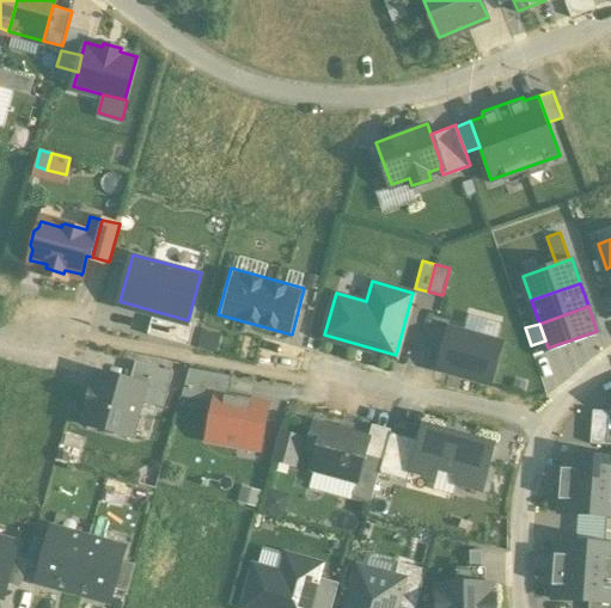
[(502,342),(448,327),(438,367),(490,381),(502,342)]
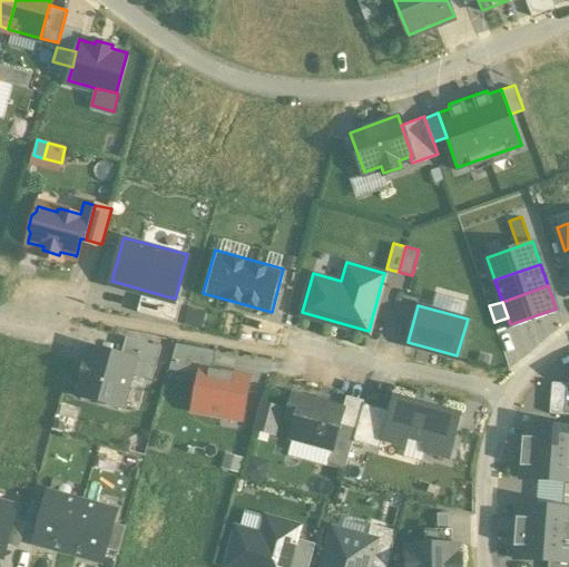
[(126,335),(121,354),(133,358),(129,371),(153,378),(162,345),(126,335)]
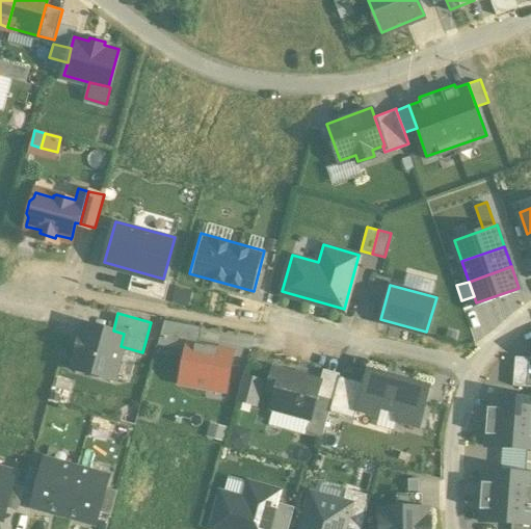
[(158,343),(186,349),(187,343),(198,344),(202,325),(164,319),(158,343)]
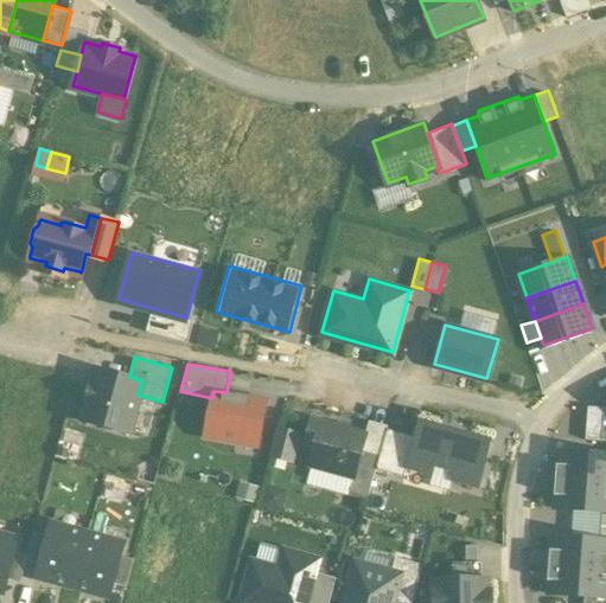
[(141,380),(129,377),(99,369),(94,385),(89,384),(84,398),(89,399),(84,418),(127,430),(138,395),(141,380)]
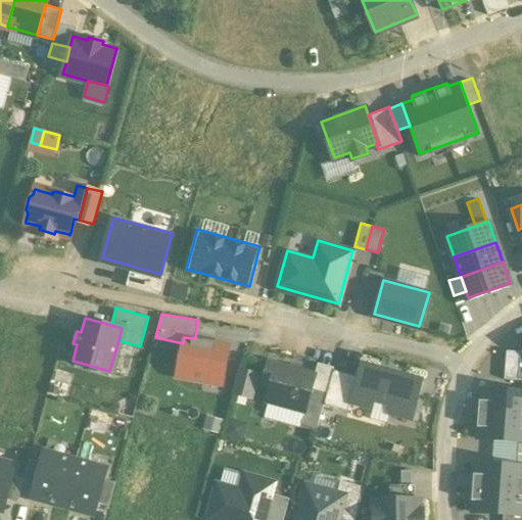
[(184,337),(183,343),(178,374),(205,379),(222,382),(224,374),(229,345),(195,338),(184,337)]
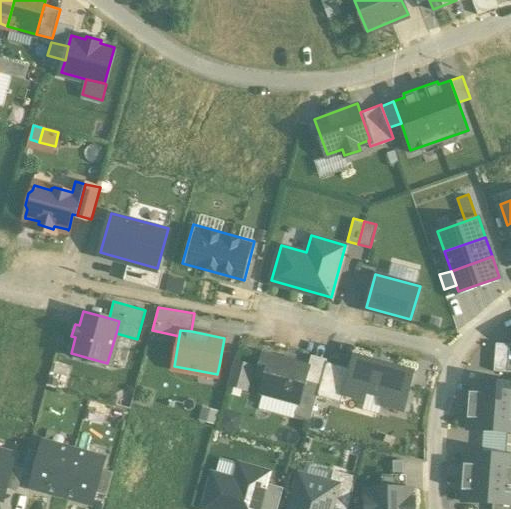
[(510,343),(496,342),(494,370),(508,371),(510,343)]
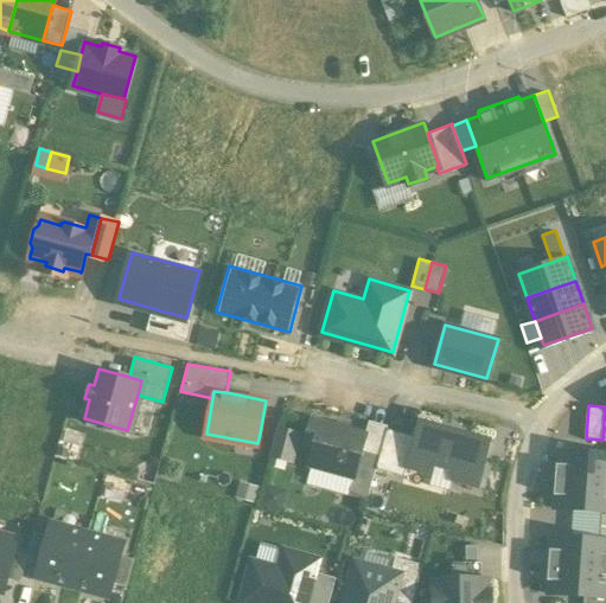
[(311,463),(353,475),(362,448),(365,432),(312,418),(305,443),(316,446),(311,463)]
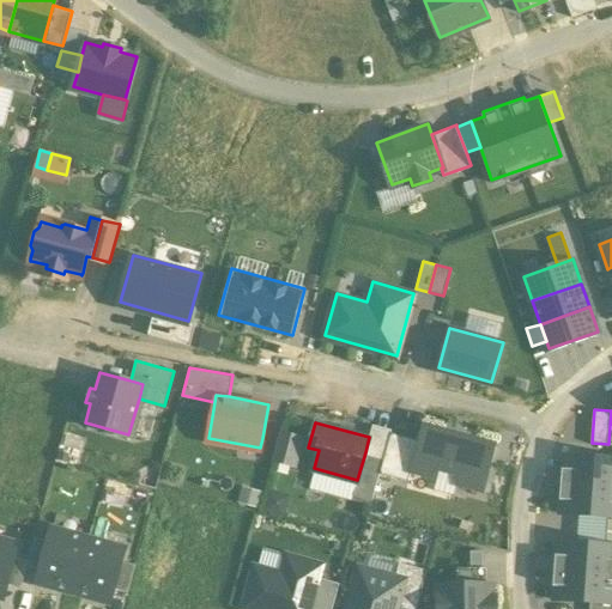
[(410,472),(411,472),(436,479),(440,469),(459,475),(456,483),(484,492),(496,445),(472,438),(473,436),(447,428),(446,431),(422,425),(418,439),(410,472)]
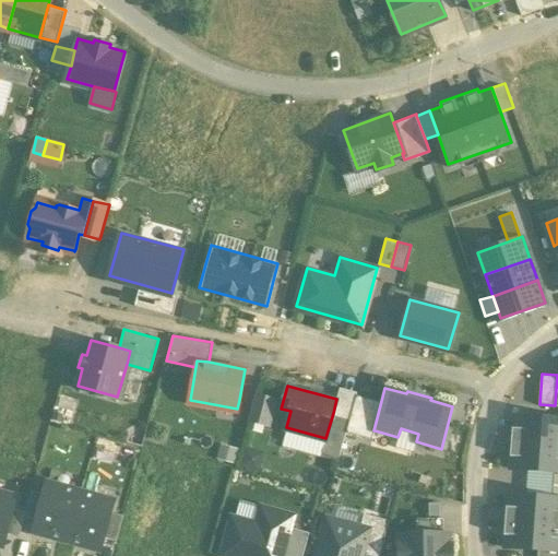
[(275,399),(257,393),(249,418),(269,424),(275,399)]
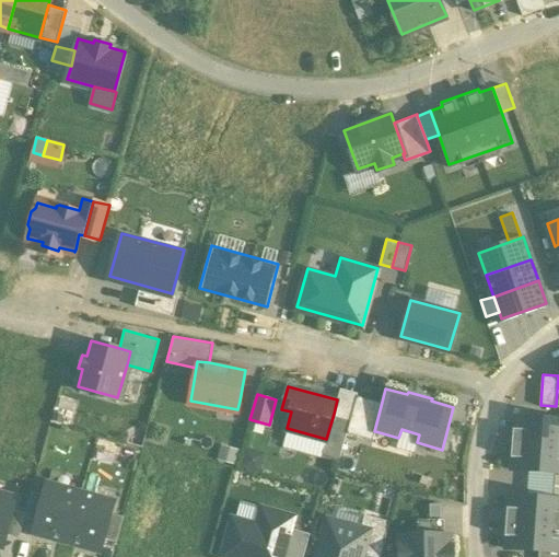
[(373,439),(375,431),(374,431),(382,402),(357,394),(347,431),(373,439)]
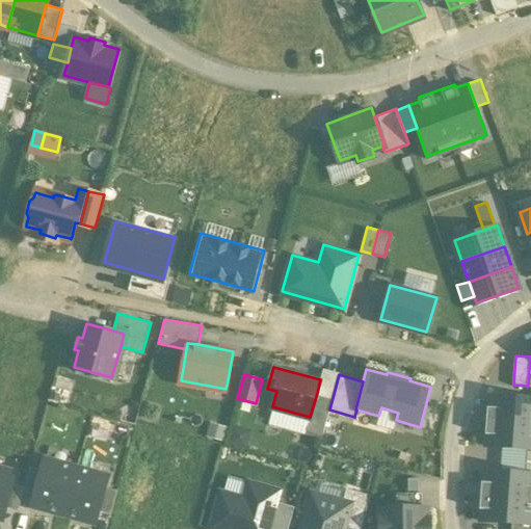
[(314,418),(312,417),(308,427),(323,431),(333,397),(321,394),(314,418)]
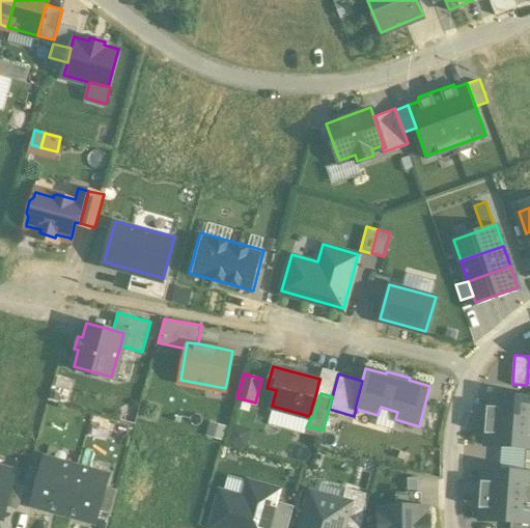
[(486,406),(485,419),(529,421),(529,396),(490,394),(489,406),(486,406)]
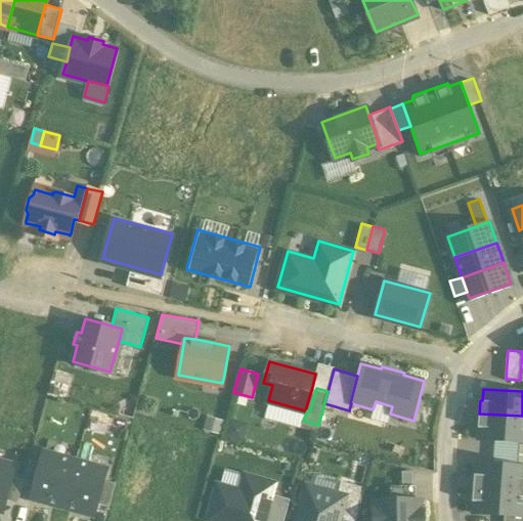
[(522,416),(479,414),(478,426),(480,427),(479,438),(519,441),(522,441),(522,416)]
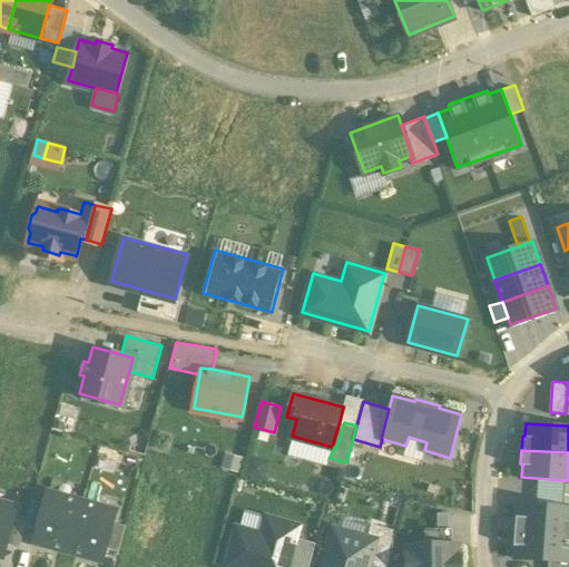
[(82,500),(49,490),(46,502),(38,528),(35,541),(69,550),(82,500)]
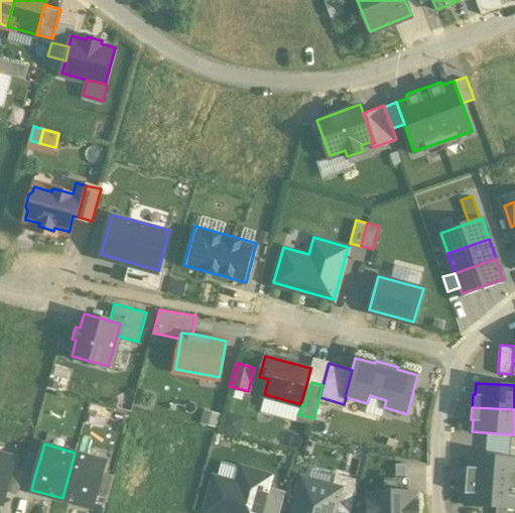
[(29,452),(24,471),(23,475),(34,478),(41,455),(29,452)]
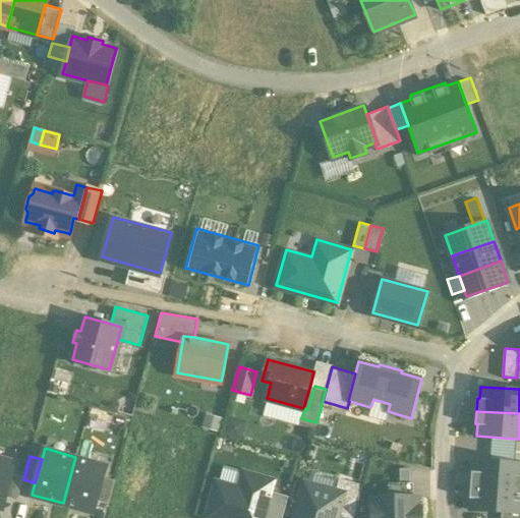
[(16,461),(0,457),(0,507),(3,508),(7,496),(13,472),(16,461)]
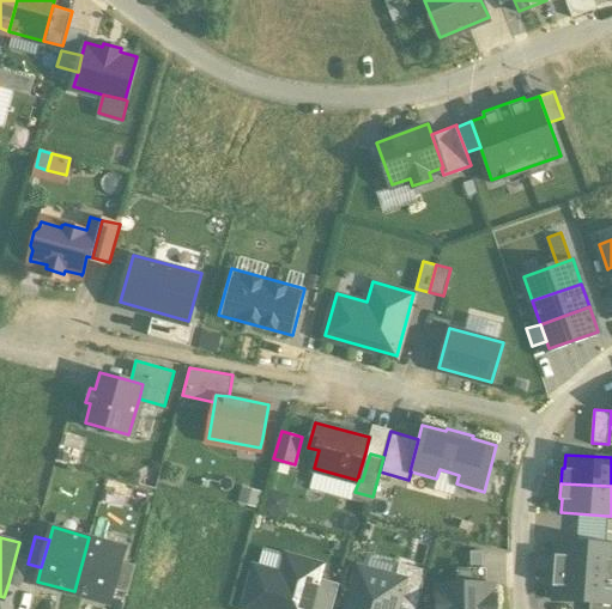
[(125,547),(89,537),(74,591),(110,601),(114,588),(121,560),(125,547)]
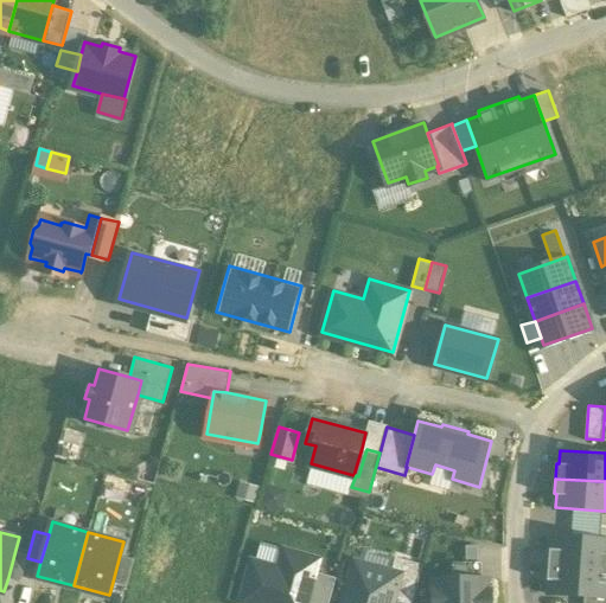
[(550,547),(548,563),(605,566),(605,539),(600,538),(553,536),(552,547),(550,547)]
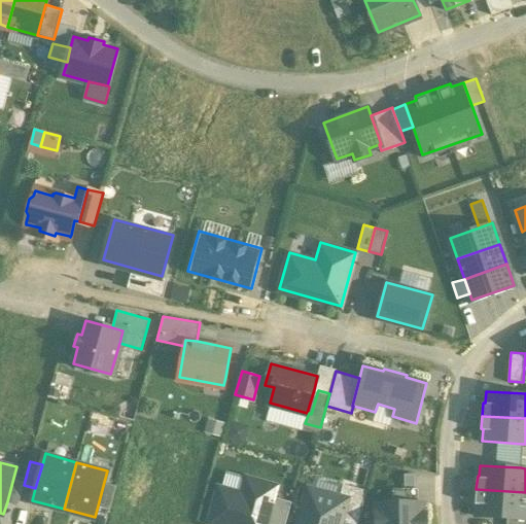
[(415,473),(405,473),(405,488),(415,487),(415,473)]
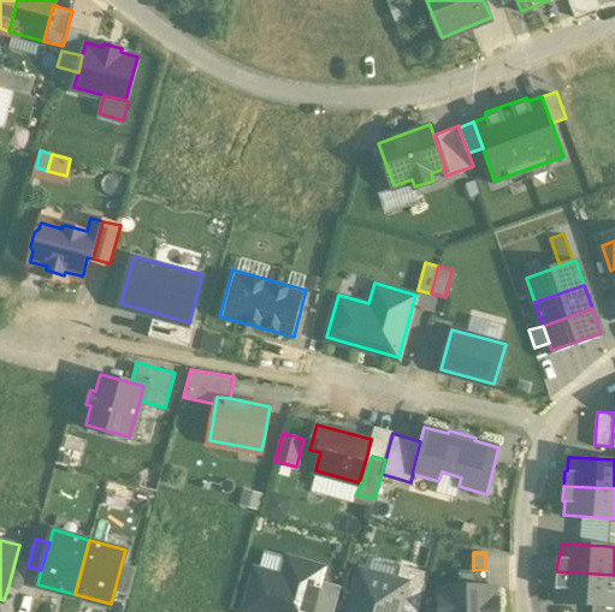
[(311,611),(320,578),(324,566),(289,556),(283,575),(256,568),(243,611),(248,611),(311,611)]
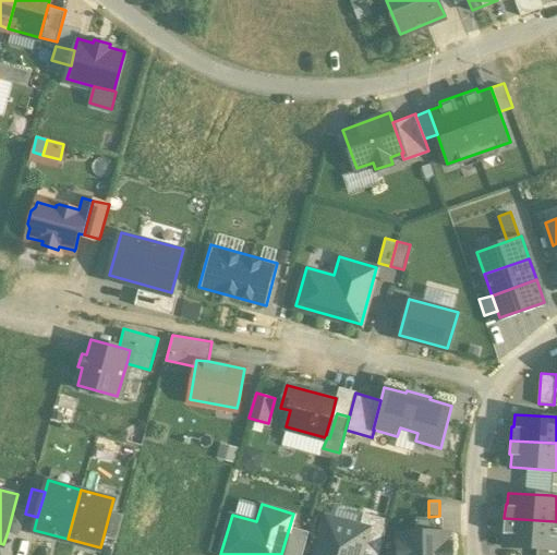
[(26,509),(14,506),(8,531),(20,534),(25,514),(26,509)]
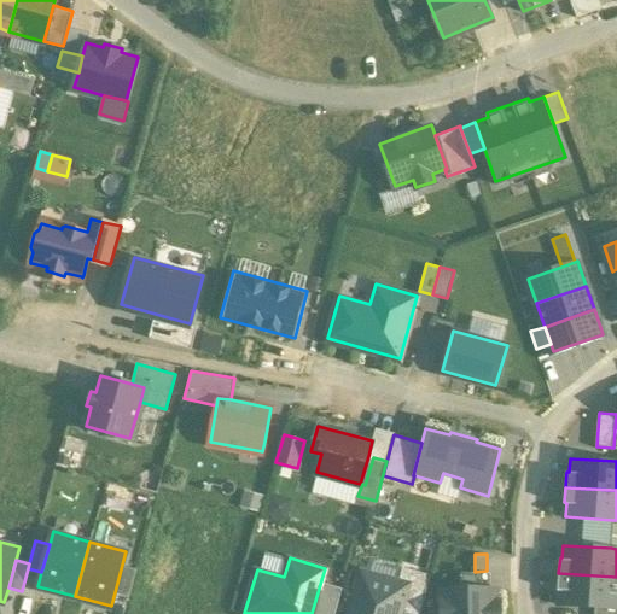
[(122,565),(115,592),(129,596),(137,568),(122,565)]
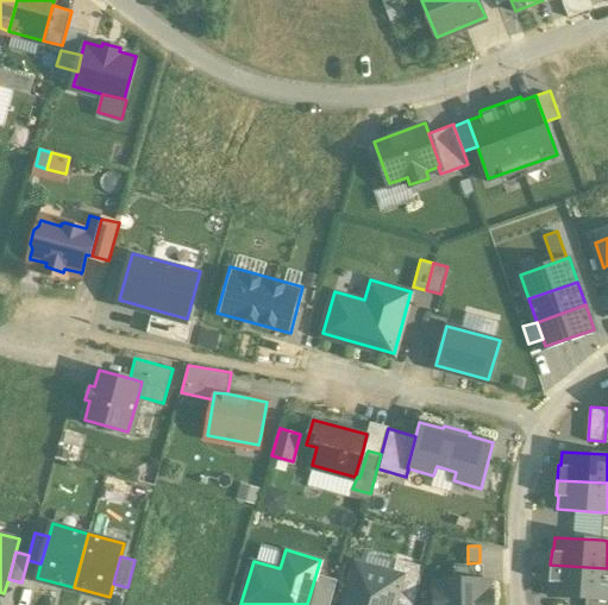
[(403,574),(395,600),(411,604),(412,604),(424,565),(397,558),(394,571),(403,574)]
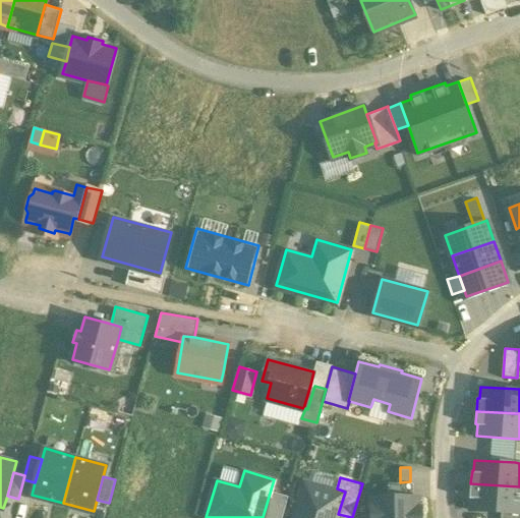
[(303,479),(293,517),(337,517),(338,514),(345,492),(337,488),(303,479)]
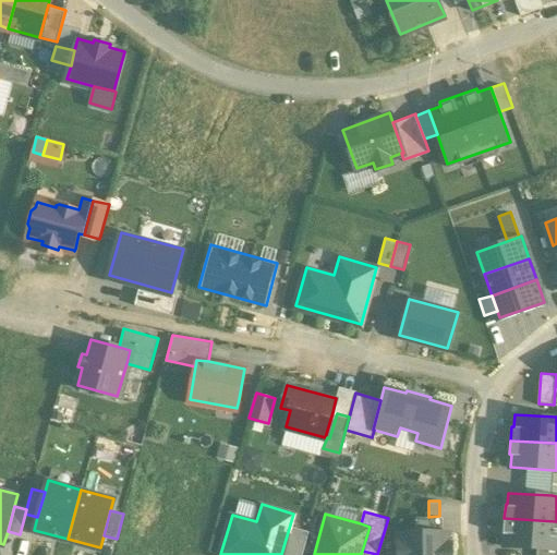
[(556,521),(504,518),(504,533),(506,533),(505,544),(556,549),(556,521)]
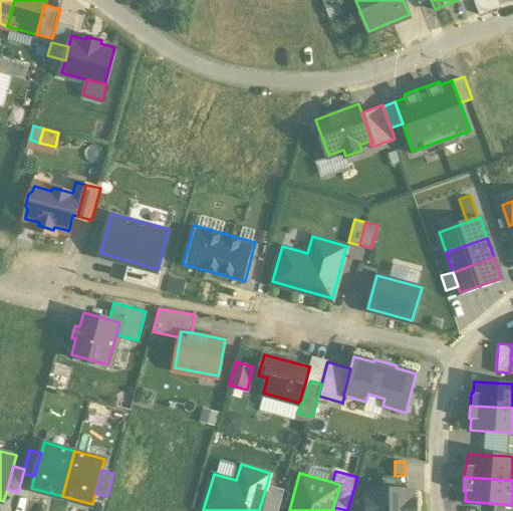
[(267,483),(259,510),(277,510),(284,488),(267,483)]
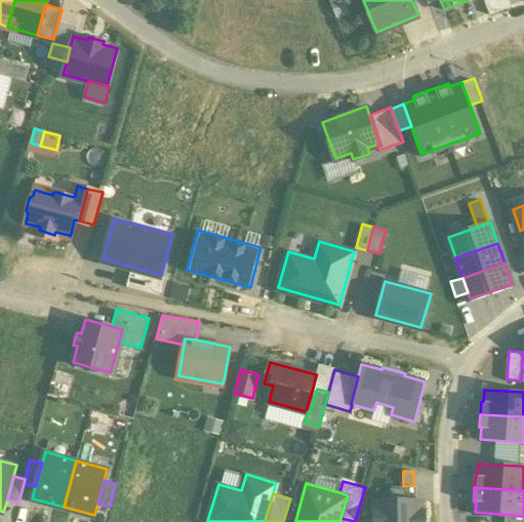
[(392,500),(375,500),(374,521),(425,521),(425,511),(421,511),(420,499),(416,499),(392,500)]
